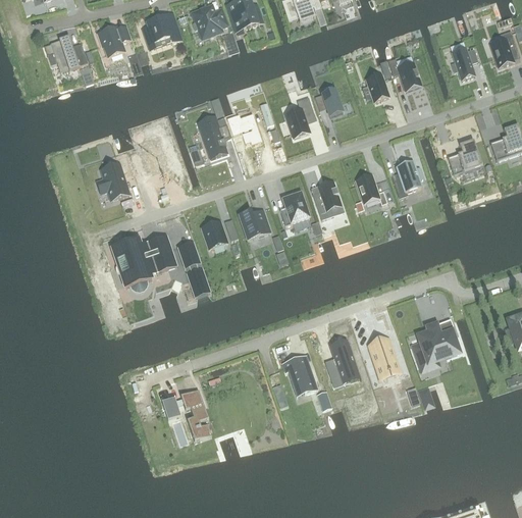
[(239,15),(231,17),(236,29),(243,27),(244,29),(258,23),(256,16),(261,14),(257,4),(252,5),(251,0),(240,0),(235,2),(239,15)]
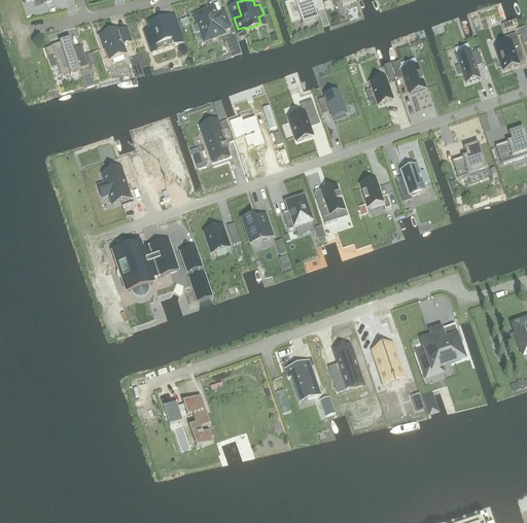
[(293,0),(288,2),(291,13),(300,10),(307,21),(318,13),(316,7),(318,6),(318,8),(325,5),(323,0),(293,0)]
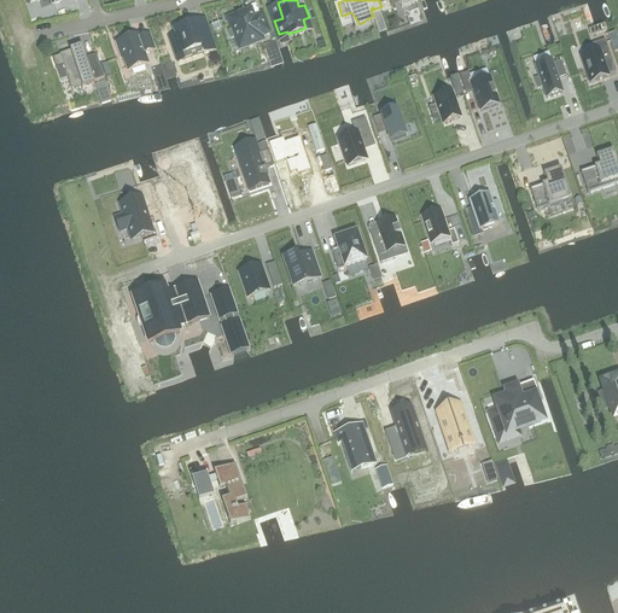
[(254,12),(246,10),(246,7),(228,15),(232,25),(228,27),(232,36),(235,34),(237,38),(244,34),(248,42),(263,36),(262,33),(270,29),(263,9),(254,12)]
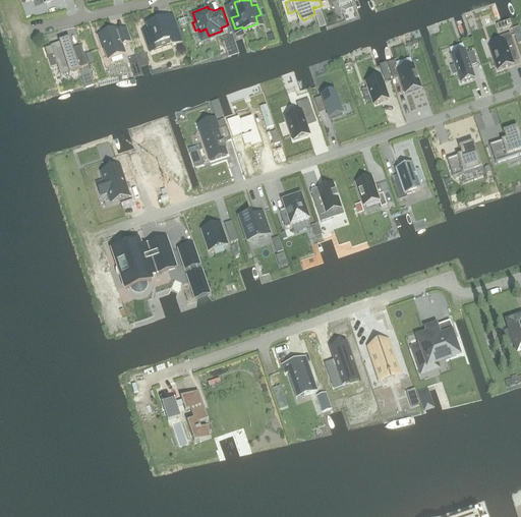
[(143,29),(149,44),(170,37),(172,42),(181,39),(174,18),(167,20),(165,15),(147,21),(149,26),(143,29)]
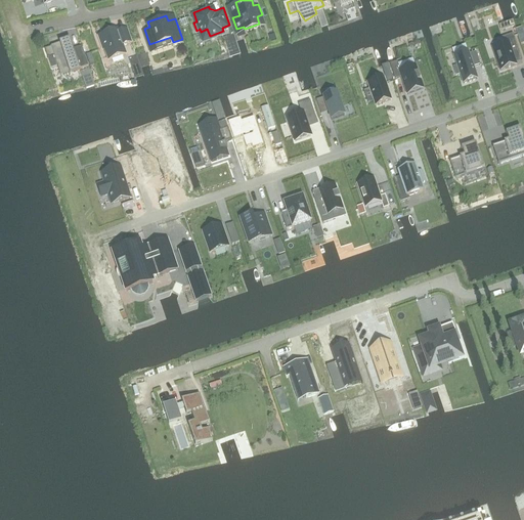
[(132,39),(127,26),(115,30),(115,28),(98,33),(101,42),(103,42),(108,57),(126,51),(123,42),(132,39)]
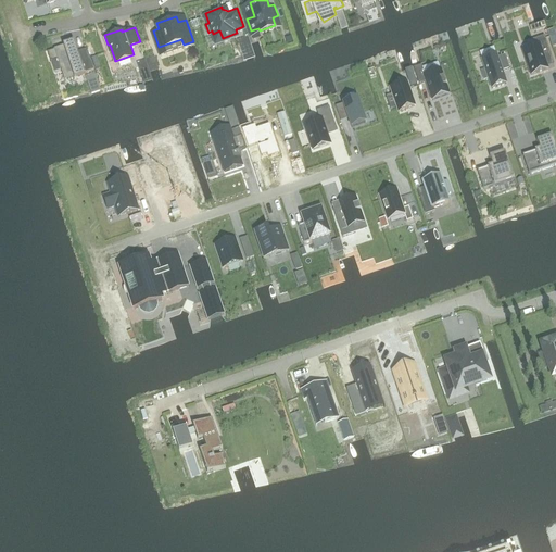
[(532,42),(523,46),(532,72),(548,65),(546,57),(547,57),(547,54),(553,52),(553,51),(545,32),(530,37),(532,42)]
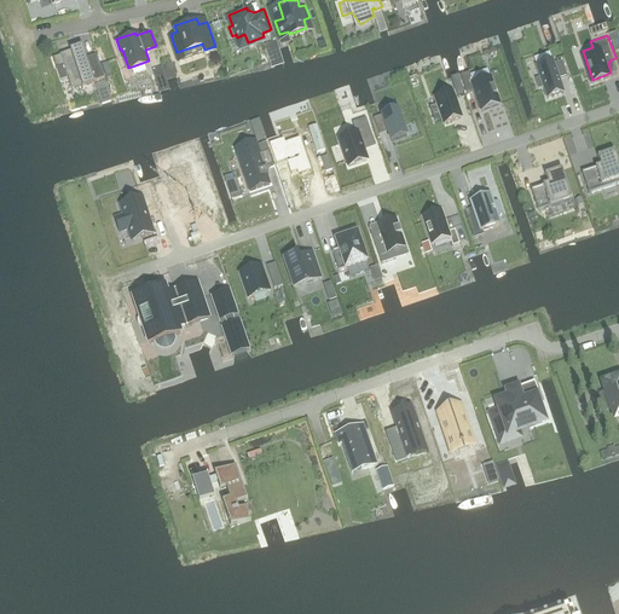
[(75,50),(74,46),(61,51),(53,53),(57,63),(64,61),(71,85),(104,74),(97,51),(86,53),(85,47),(75,50)]
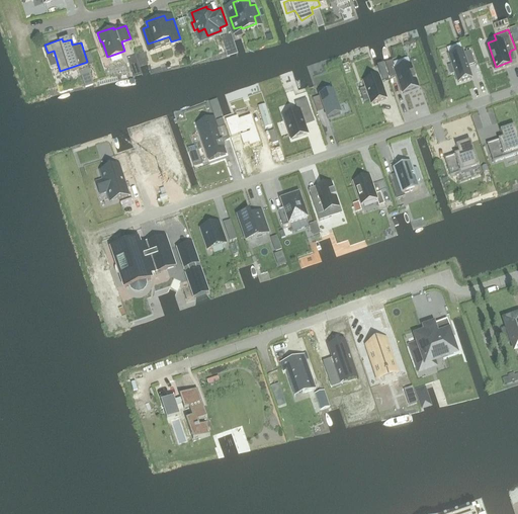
[(184,47),(182,40),(178,41),(179,44),(175,45),(177,49),(184,47)]
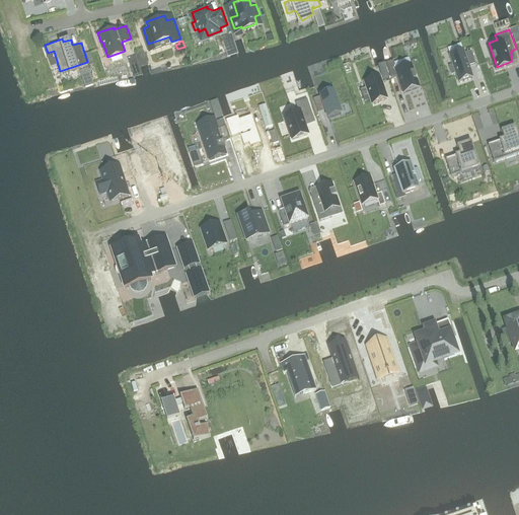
[(454,70),(455,70),(459,79),(472,74),(468,63),(475,61),(471,48),(464,50),(463,47),(449,52),(451,57),(453,61),(449,63),(452,71),(454,70)]
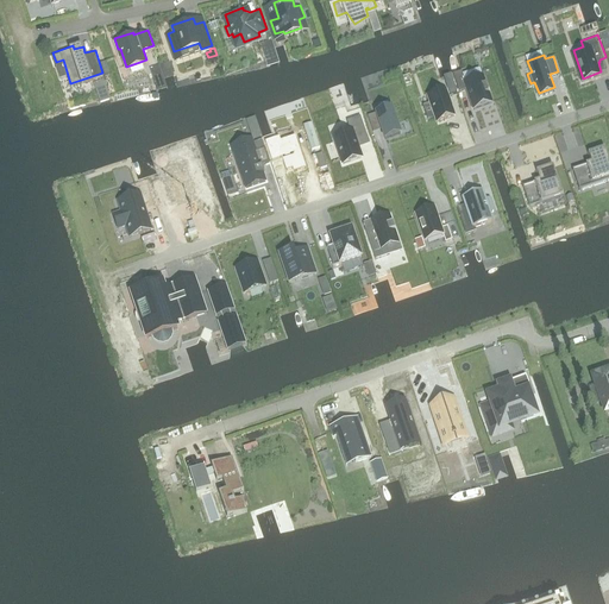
[(462,68),(452,70),(458,88),(465,86),(472,106),(493,100),(483,71),(482,71),(465,77),(462,70),(462,68)]
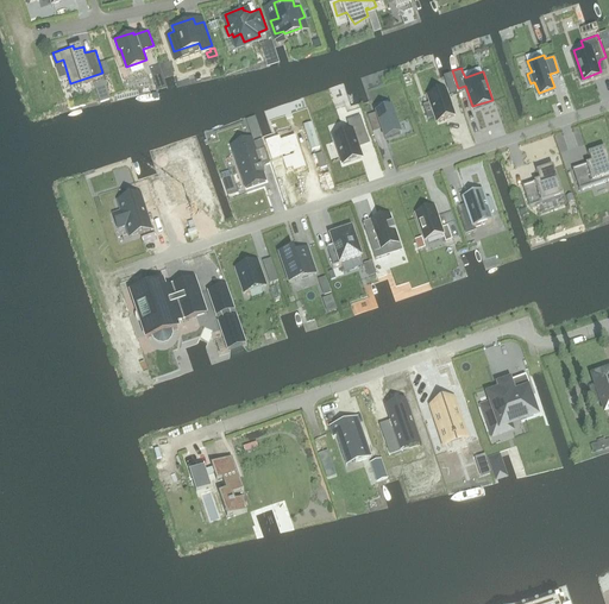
[(100,98),(110,95),(110,94),(104,75),(94,79),(100,98)]
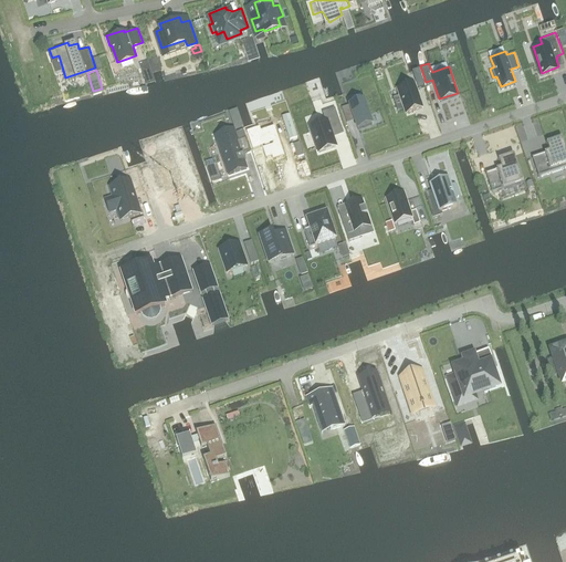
[(422,104),(413,80),(397,85),(406,110),(422,104)]
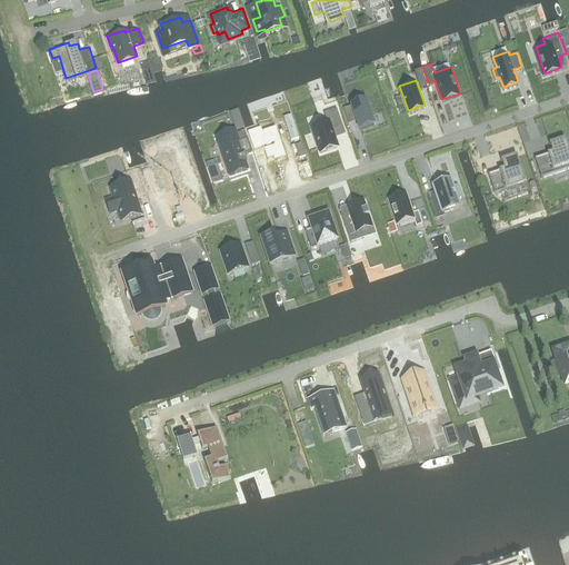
[(406,106),(401,92),(395,95),(399,108),(406,106)]
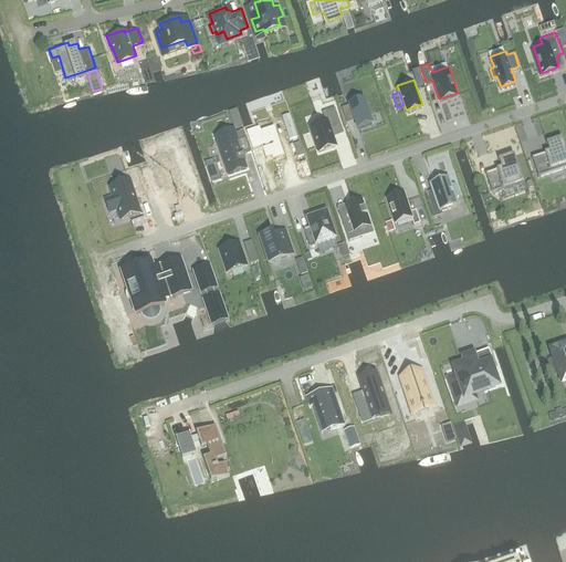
[(369,113),(364,97),(357,100),(349,102),(342,105),(344,110),(352,106),(358,126),(371,121),(369,113)]
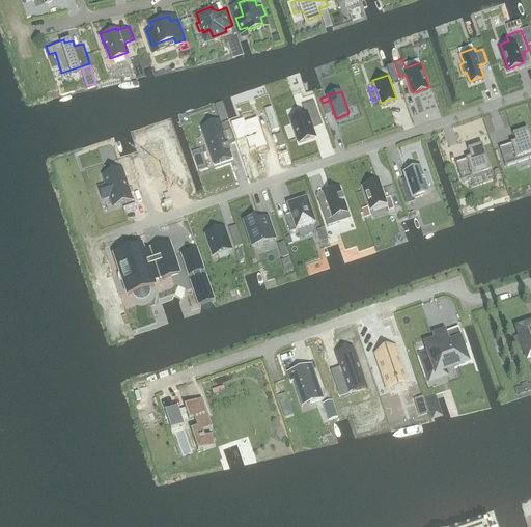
[(221,119),(229,116),(223,99),(215,102),(221,119)]
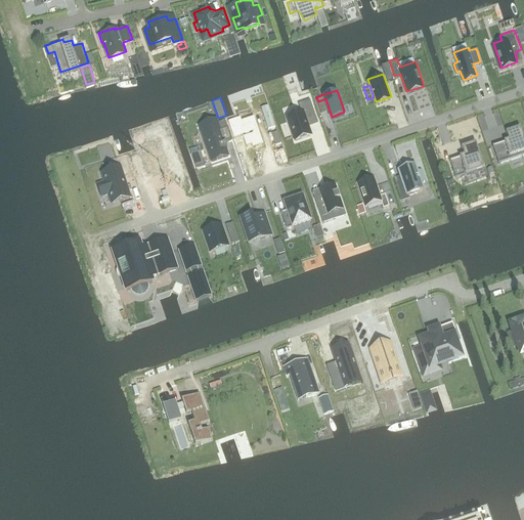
[(302,110),(287,114),(295,138),(310,132),(307,123),(316,119),(309,97),(299,101),(302,110)]
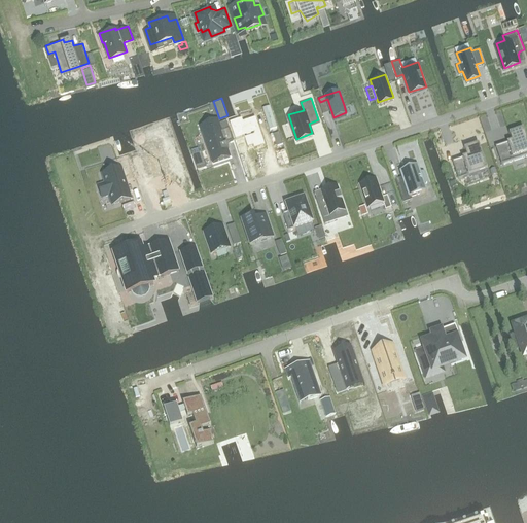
[(270,103),(262,106),(270,127),(277,125),(270,103)]
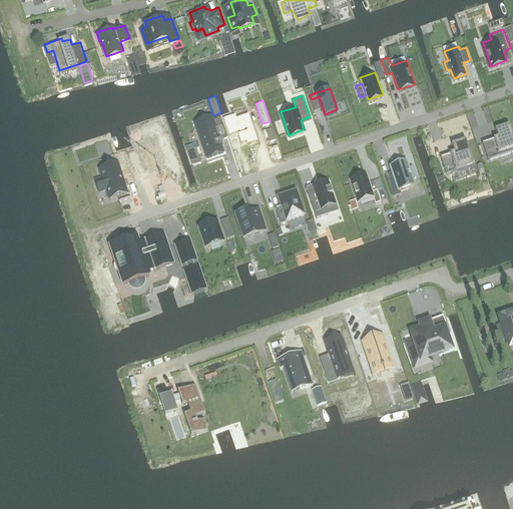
[(235,112),(223,116),(229,132),(247,126),(247,128),(237,131),(241,141),(246,139),(247,142),(258,138),(248,112),(236,116),(235,112)]
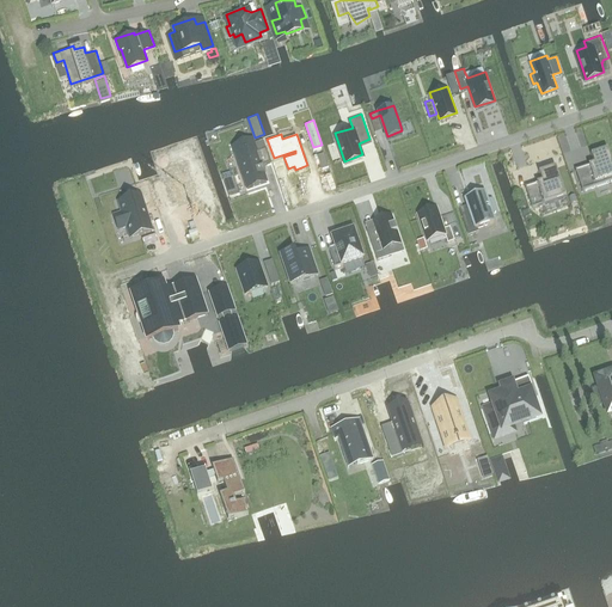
[(265,145),(263,138),(254,140),(255,143),(256,147),(265,145)]
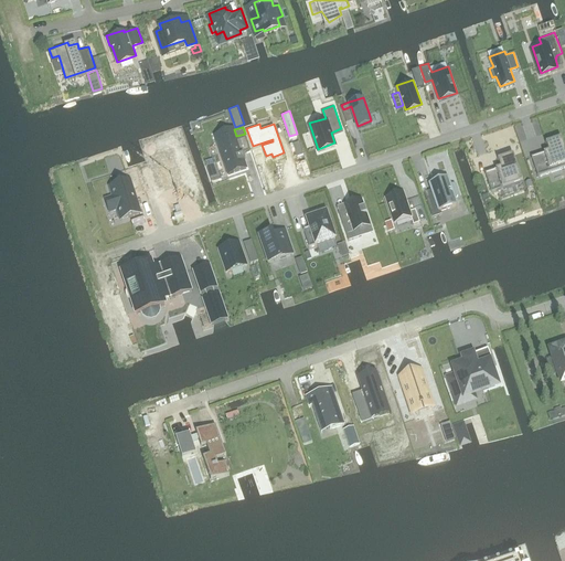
[(217,139),(215,139),(226,170),(228,170),(246,163),(243,156),(244,156),(242,150),(241,149),(249,146),(245,134),(236,136),(235,133),(217,139)]
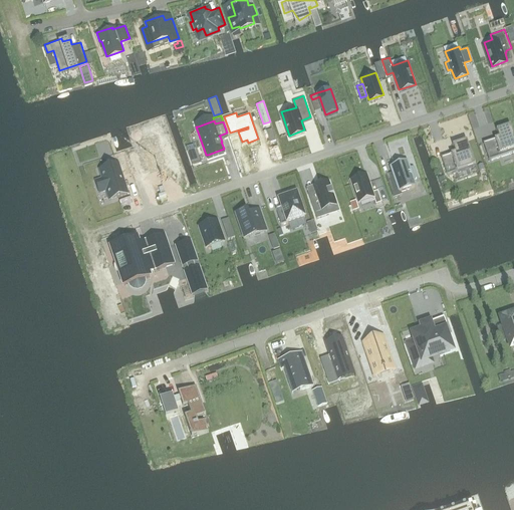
[(496,128),(499,135),(483,140),(489,158),(513,149),(513,133),(510,122),(496,128)]
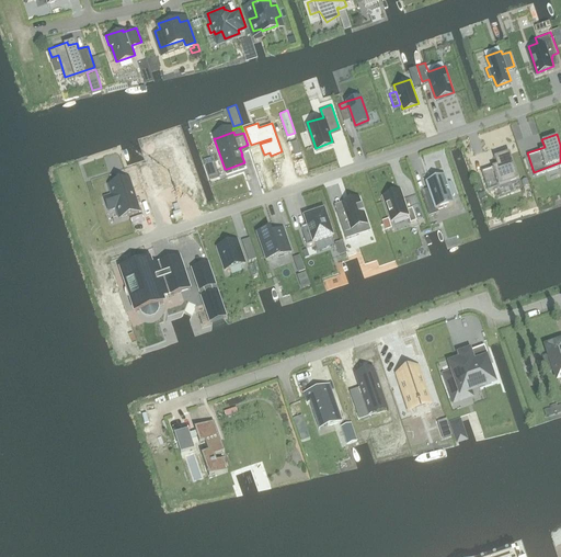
[(164,180),(165,182),(180,177),(168,144),(158,147),(160,154),(152,157),(156,168),(158,173),(161,181),(164,180)]
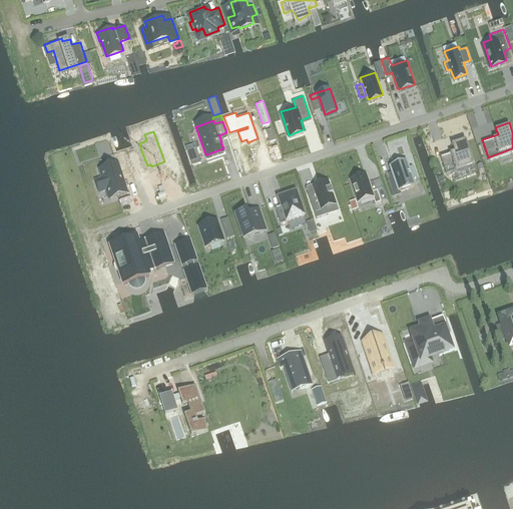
[(446,171),(474,162),(466,137),(452,142),(454,149),(441,154),(446,171)]
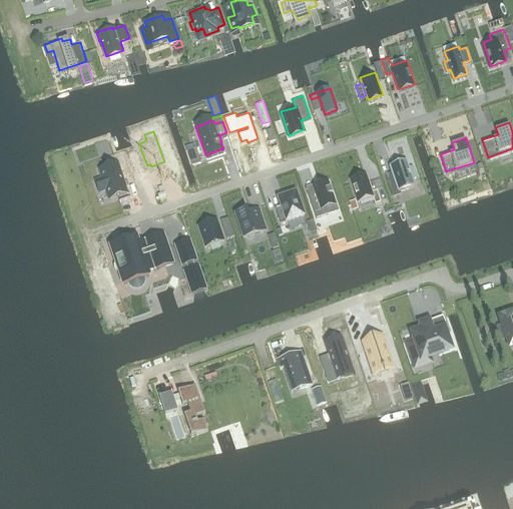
[(191,160),(200,157),(195,144),(186,147),(191,160)]
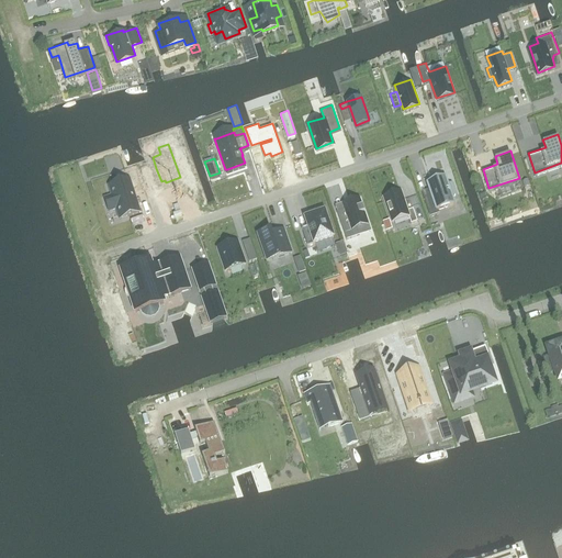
[(143,186),(138,173),(135,163),(125,167),(128,176),(130,176),(134,189),(143,186)]
